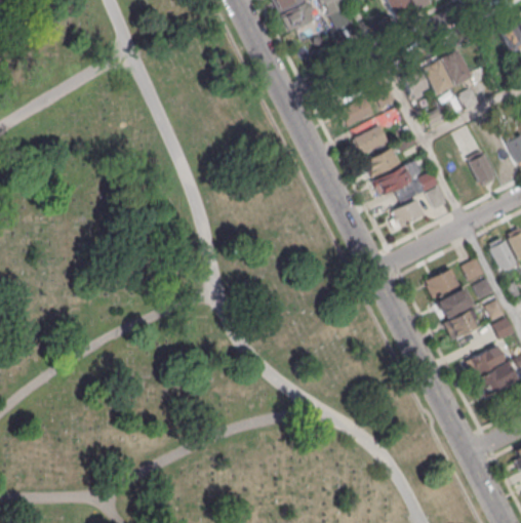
[(280,13),(273,0),(304,0),(305,1),(280,13)]
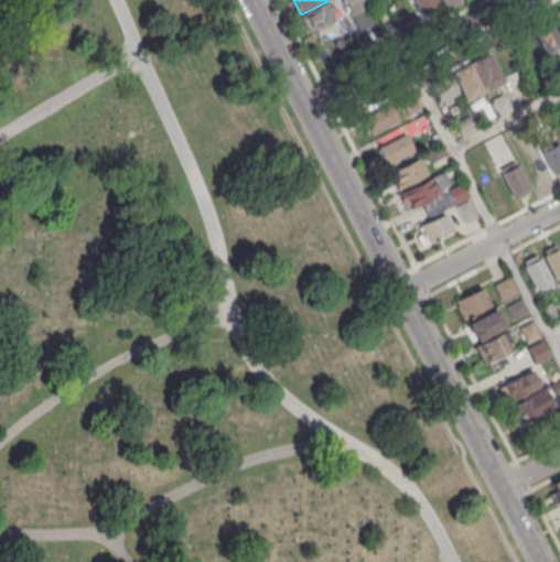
[(364,33),(346,0),(368,0),(381,24),(364,33)]
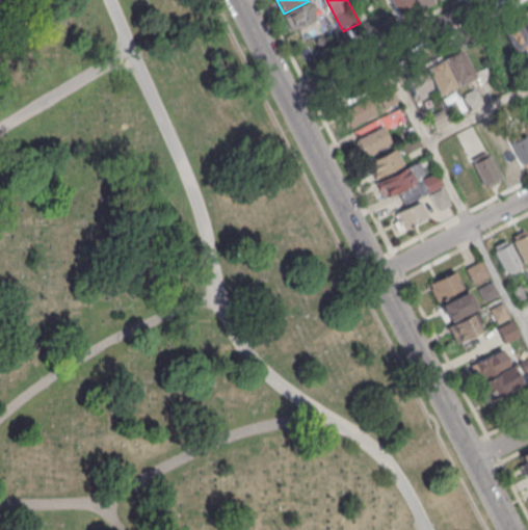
[(391,0),(411,0),(417,11),(401,20),(391,0)]
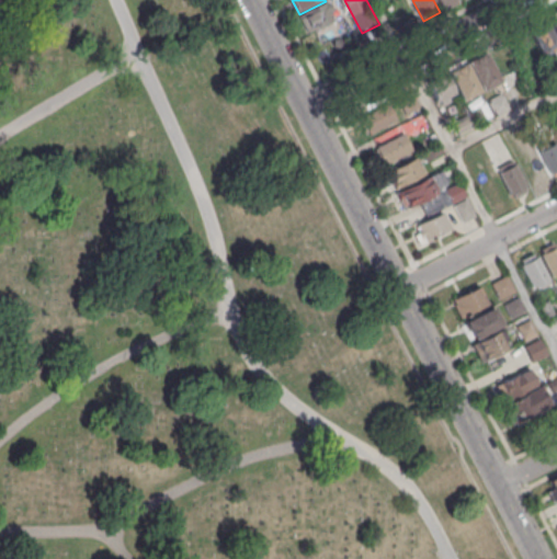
[(438,0),(444,12),(461,3),(458,0),(438,0)]
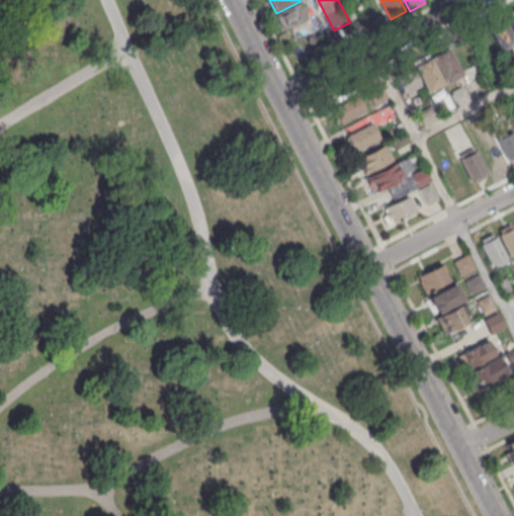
[(287,31),(278,15),(301,4),(310,20),(287,31)]
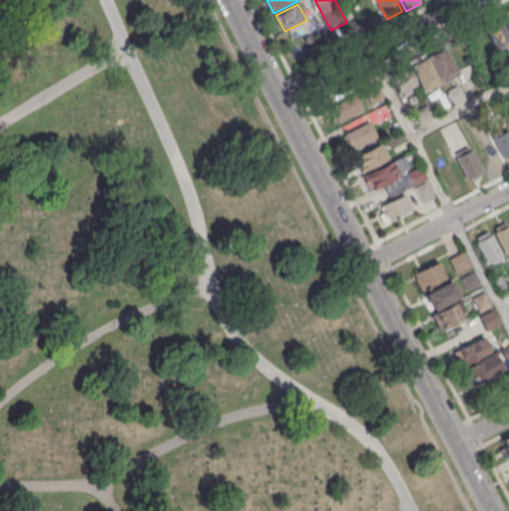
[(508,46),(497,52),(485,29),(501,20),(508,34),(508,46)]
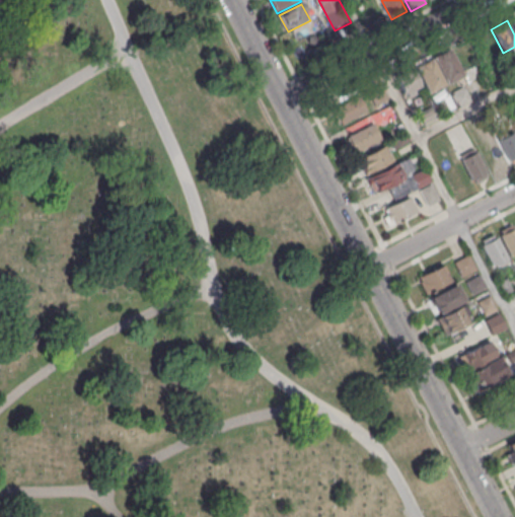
[(448,85),(433,56),(449,48),(464,76),(448,85)]
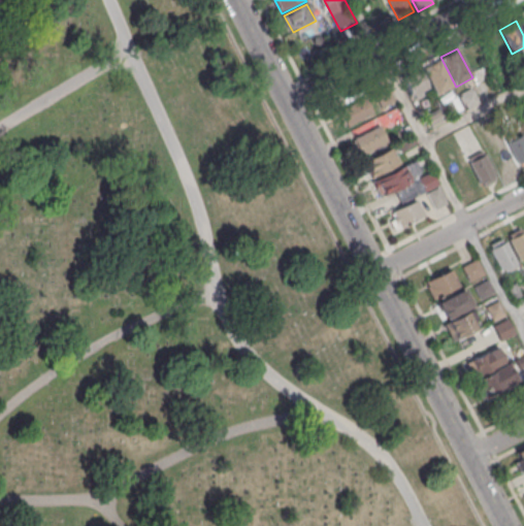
[(437,96),(422,66),(438,58),(454,87),(437,96)]
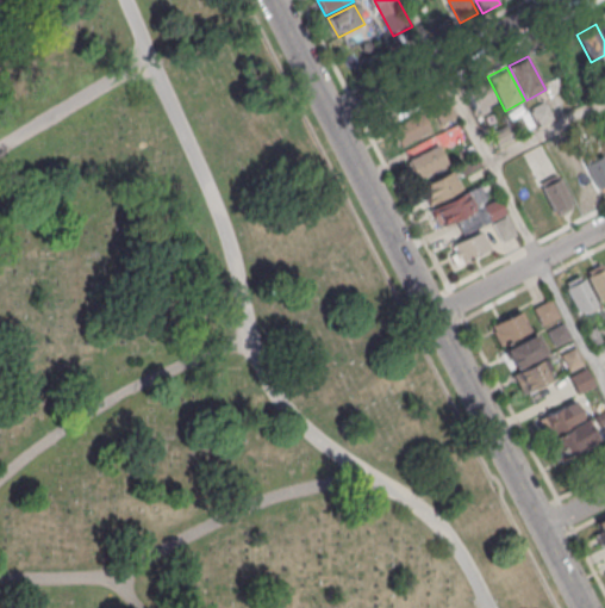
[(478,112),(465,87),(482,78),(496,103),(478,112)]
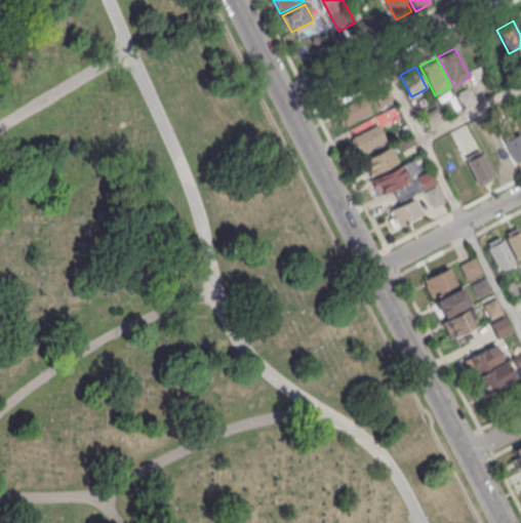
[(383,108),(376,94),(390,88),(396,101),(383,108)]
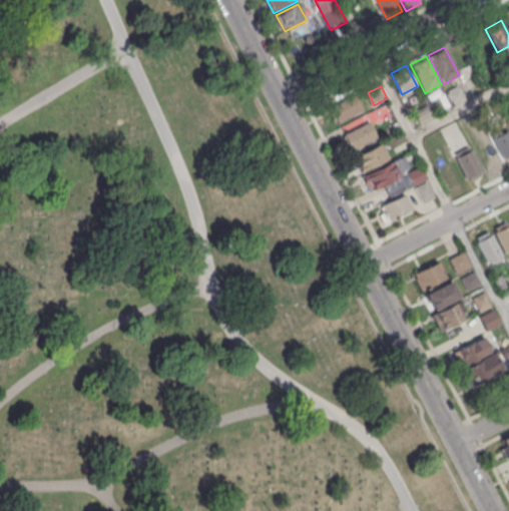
[(455,107),(449,95),(462,89),(468,100),(455,107)]
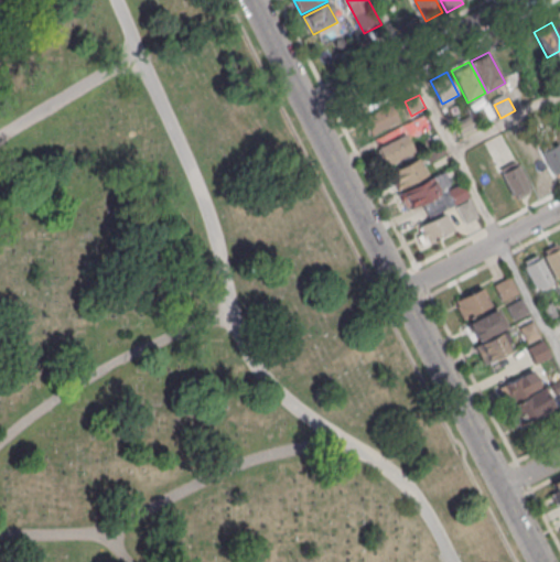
[(375,137),(366,119),(394,105),(402,122),(375,137)]
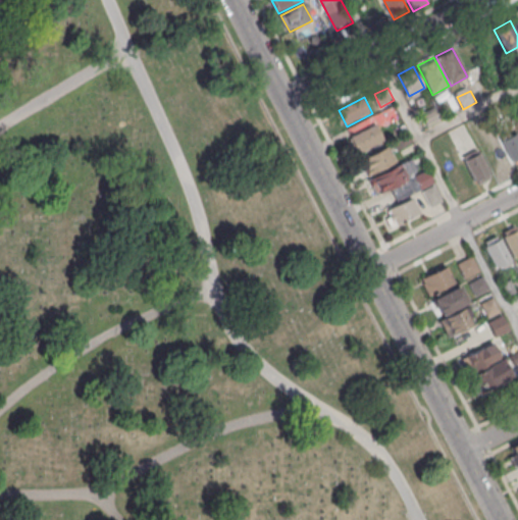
[(429,127),(423,115),(435,108),(443,120),(429,127)]
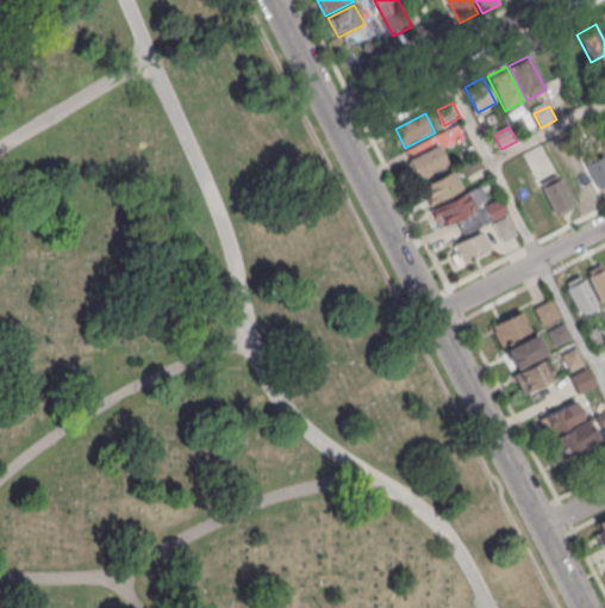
[(422,180),(412,162),(442,147),(451,165),(422,180)]
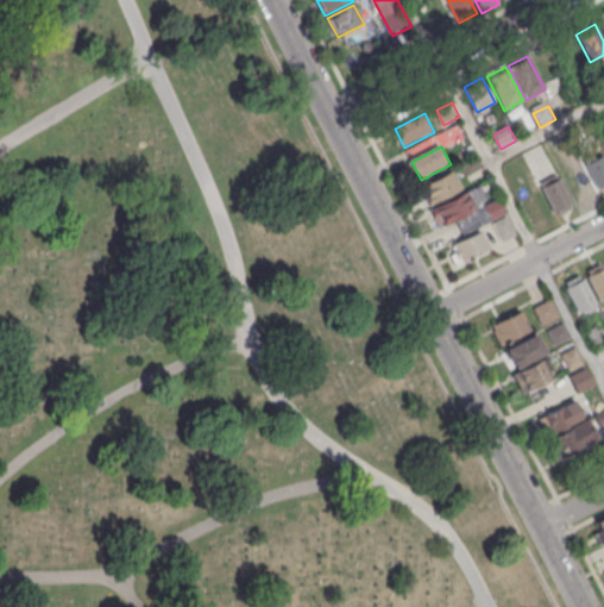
[(532,157),(540,173),(553,166),(545,150),(532,157)]
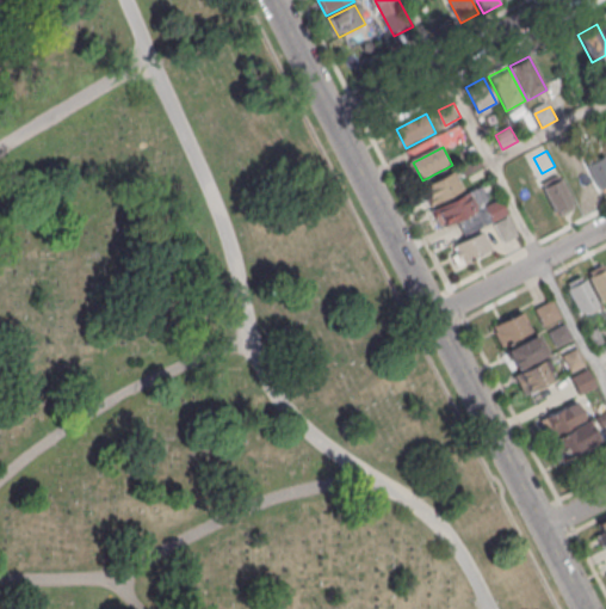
[(470,177),(465,166),(481,159),(486,168),(470,177)]
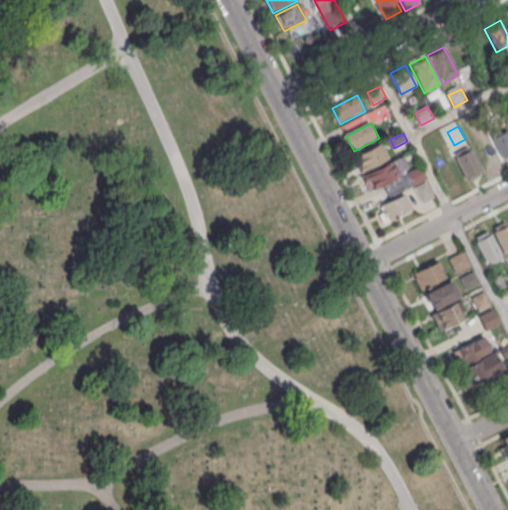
[(507,159),(505,160),(494,140),(507,133),(507,159)]
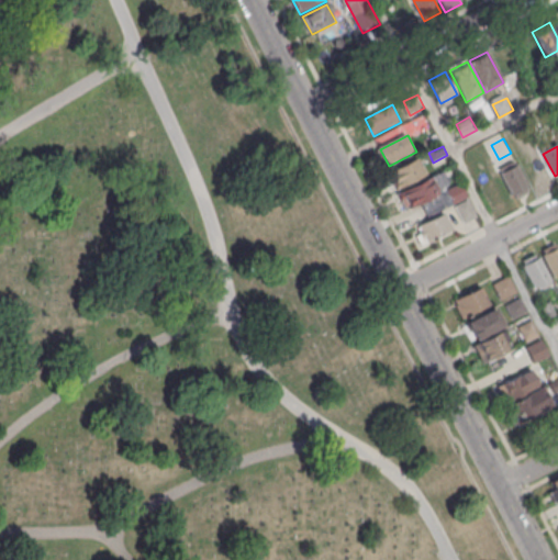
[(536,188),(551,178),(536,150),(520,160),(536,188)]
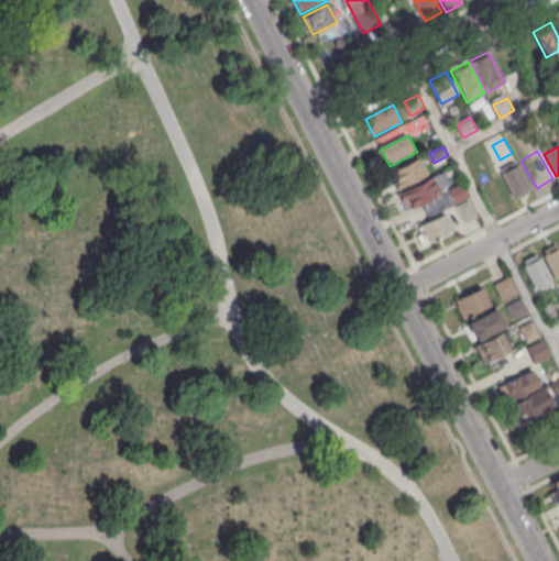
[(402,190),(393,174),(422,158),(430,175),(402,190)]
